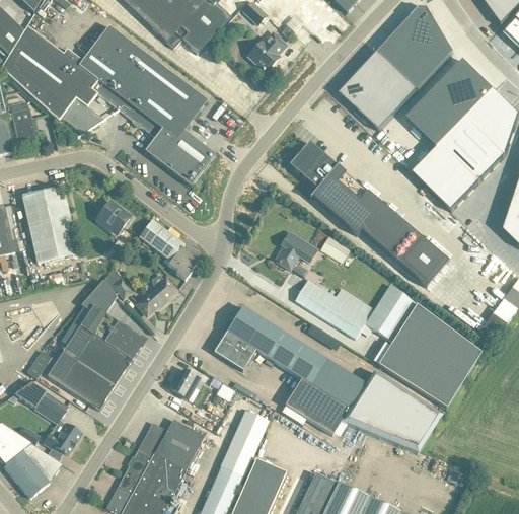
[(23,0),(33,9),(39,0),(23,0)]
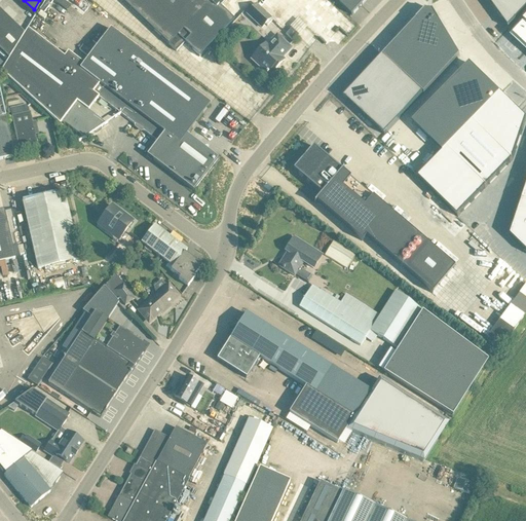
[(126,0),(176,46),(185,37),(199,51),(234,14),(219,1),(220,0),(126,0)]
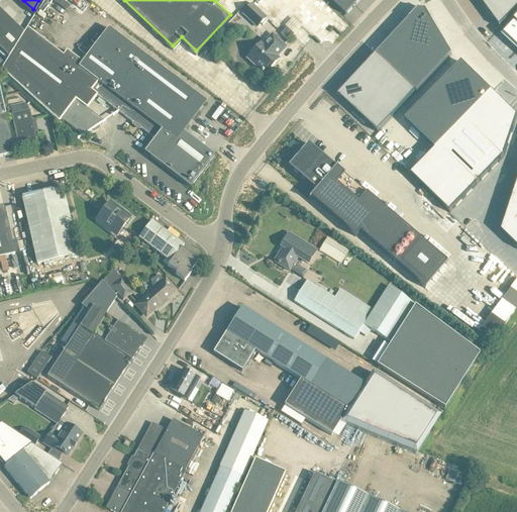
[(252,0),(243,9),(257,23),(262,19),(264,21),(269,16),(267,14),(268,14),(252,0)]
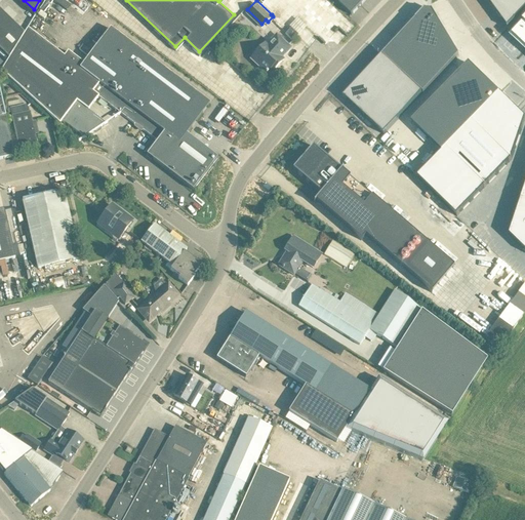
[(340,0),(352,10),(361,0),(340,0)]
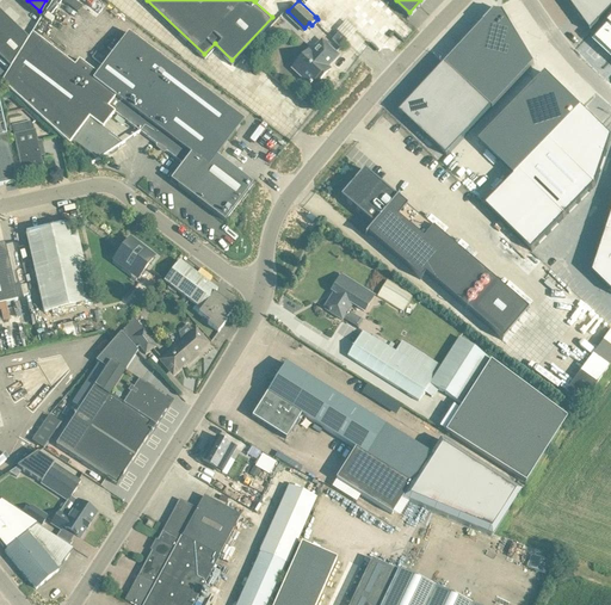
[(571,0),(591,26),(590,26),(591,28),(610,5),(610,0),(571,0)]
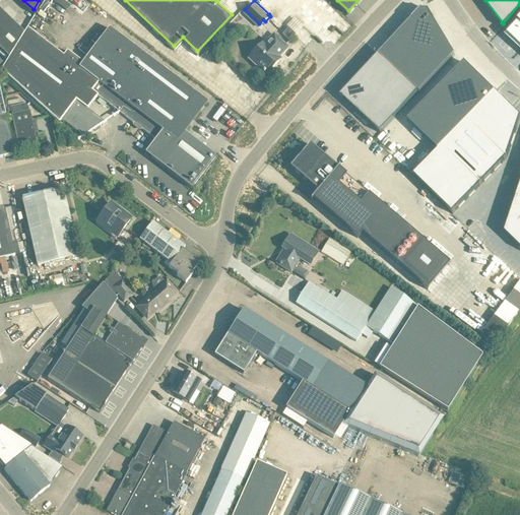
[(420,5),(379,51),(418,87),(419,88),(455,51),(428,5),(428,6),(421,5),(420,5)]
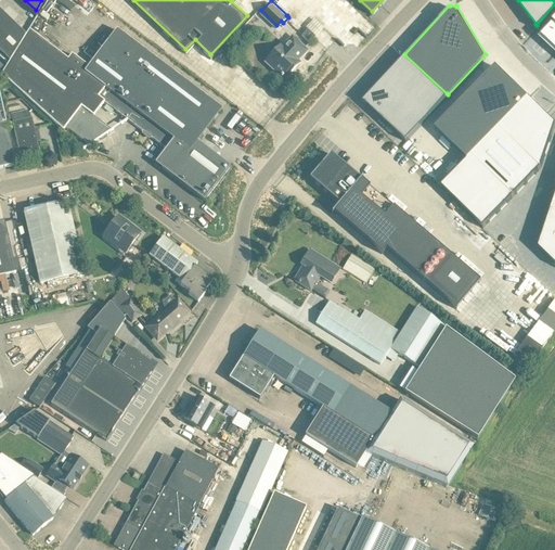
[(0,49),(9,58),(26,32),(0,7),(0,49)]
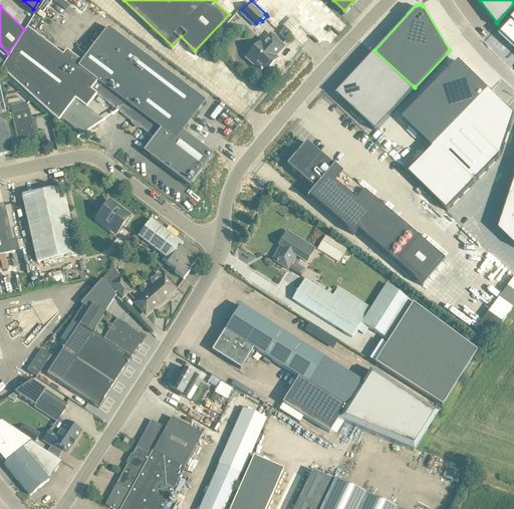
[(231,13),(221,23),(226,27),(235,17),(231,13)]
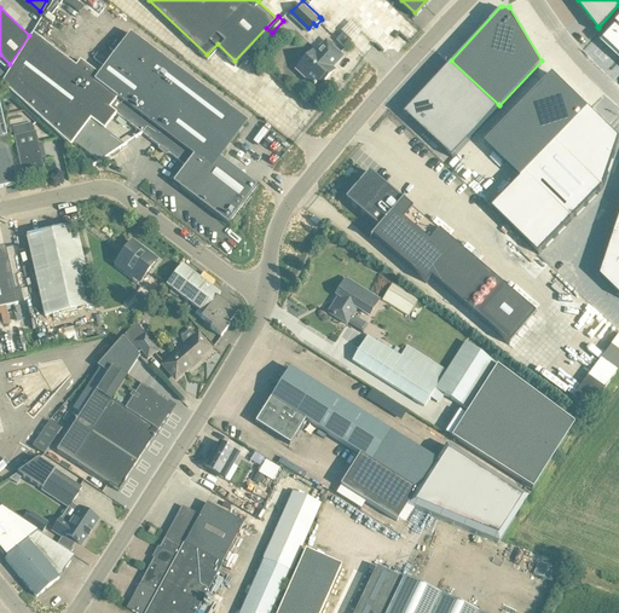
[(617,22),(602,38),(618,52),(618,17),(615,21),(617,22)]
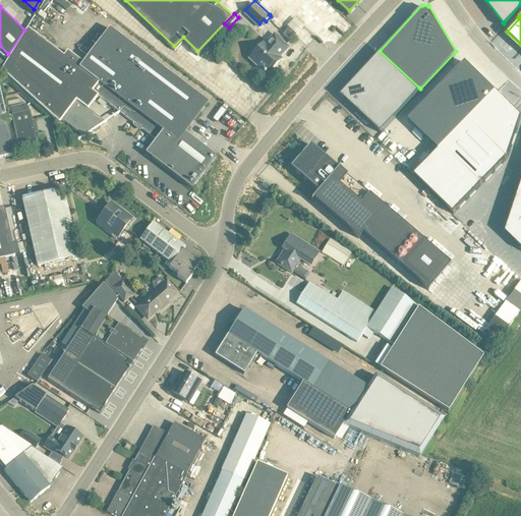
[(375,33),(390,19),(387,15),(371,29),(375,33)]
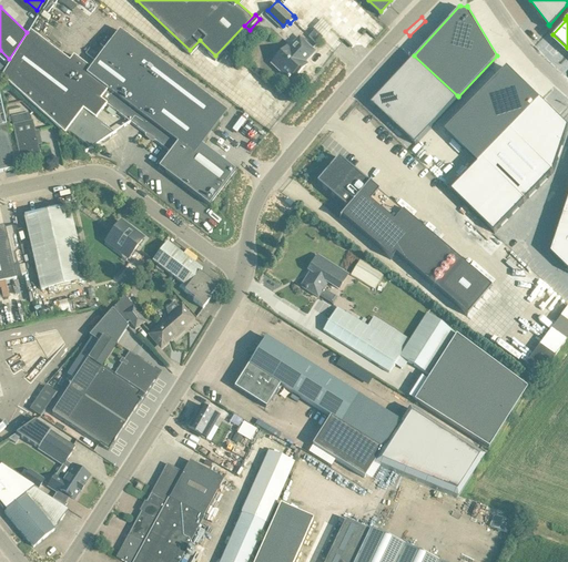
[(202,140),(226,108),(217,101),(119,26),(111,36),(107,32),(100,40),(105,44),(100,51),(89,43),(85,49),(97,55),(91,63),(73,51),(69,55),(30,26),(27,32),(9,59),(9,60),(7,57),(0,67),(0,73),(57,125),(56,121),(64,130),(67,126),(90,143),(89,144),(90,145),(117,128),(115,126),(114,128),(95,114),(107,100),(170,147),(159,163),(209,201),(235,165),(202,140)]
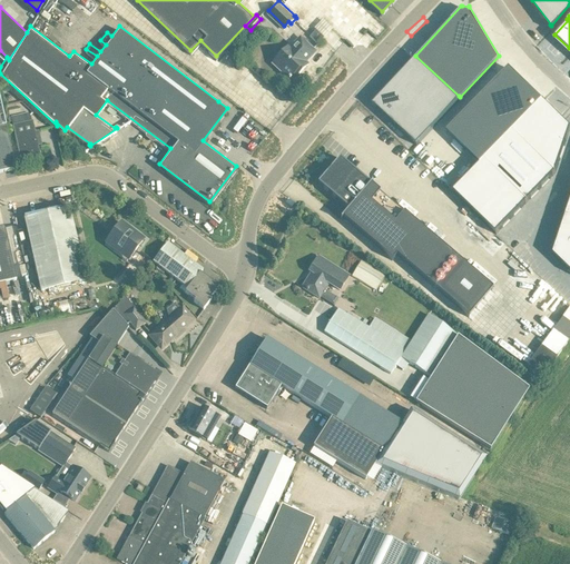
[(310,32),(315,37),(321,30),(315,26),(310,32)]
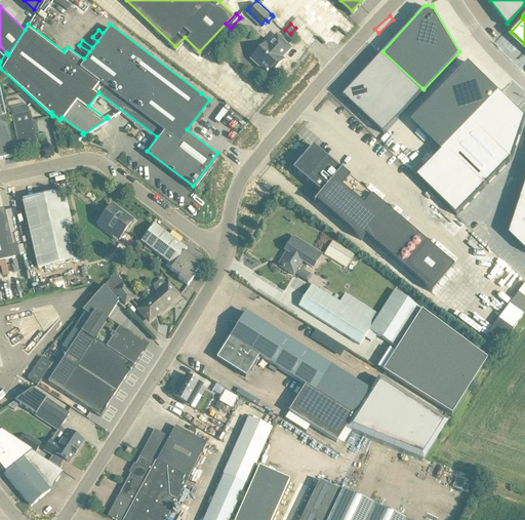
[(290,43),(277,30),(268,39),(266,38),(250,54),(267,69),(269,67),(271,69),(284,54),(282,52),(290,43)]
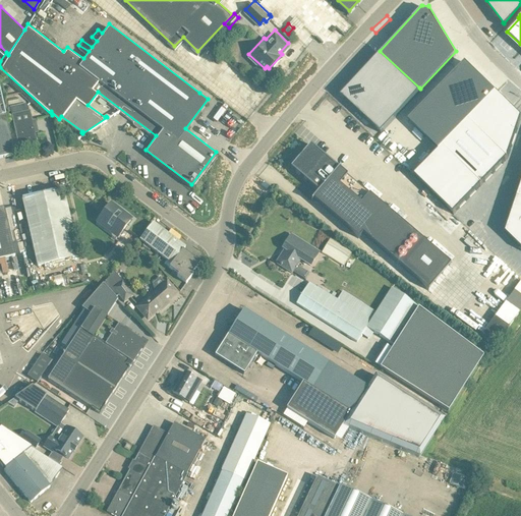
[(380,51),(340,93),(341,93),(381,129),(419,88),(380,51)]
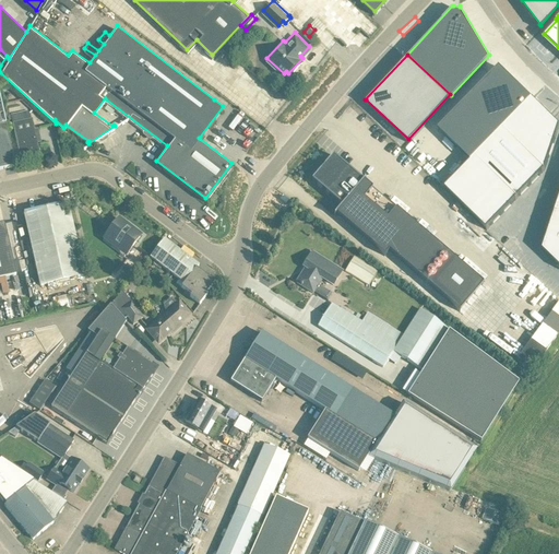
[(499,62),(438,126),(471,157),(475,153),(502,125),(532,95),(499,62)]
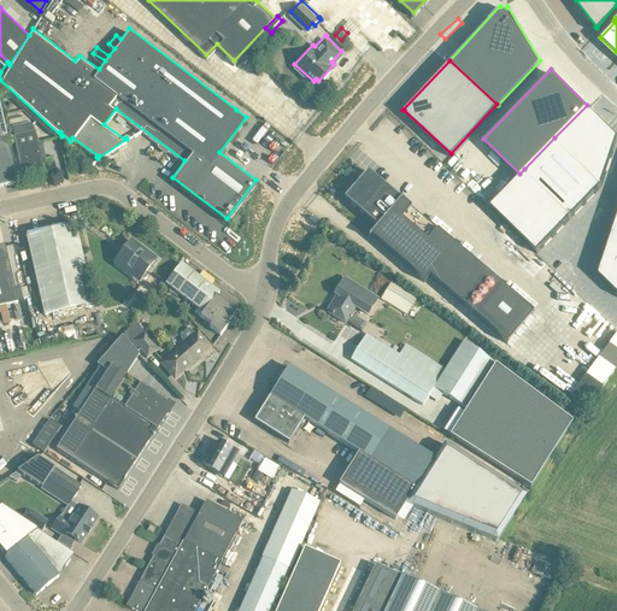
[(0,104),(0,181),(17,178),(0,104)]
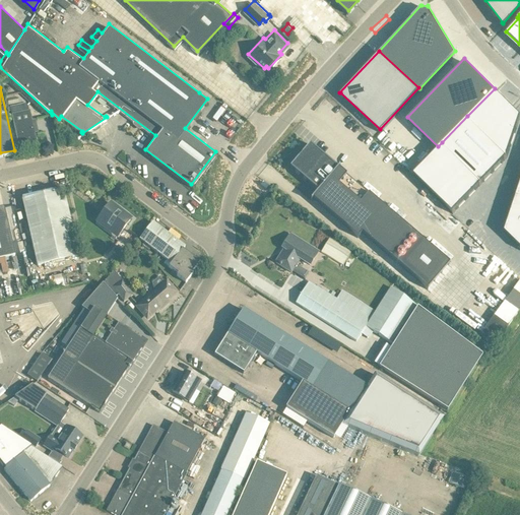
[(495,88),(467,116),(507,154),(507,153),(519,114),(519,112),(495,87),(495,88)]
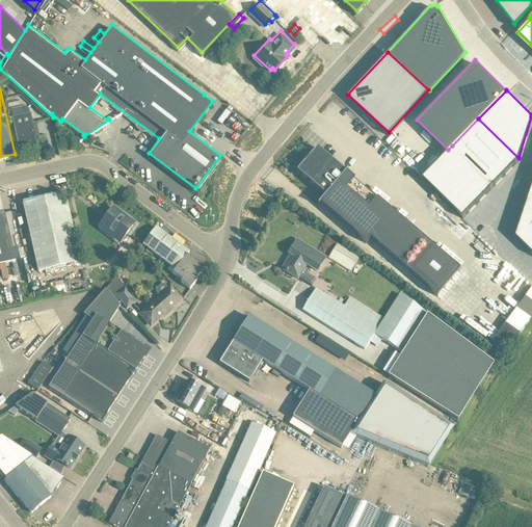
[(12,112),(20,149),(38,145),(30,108),(12,112)]
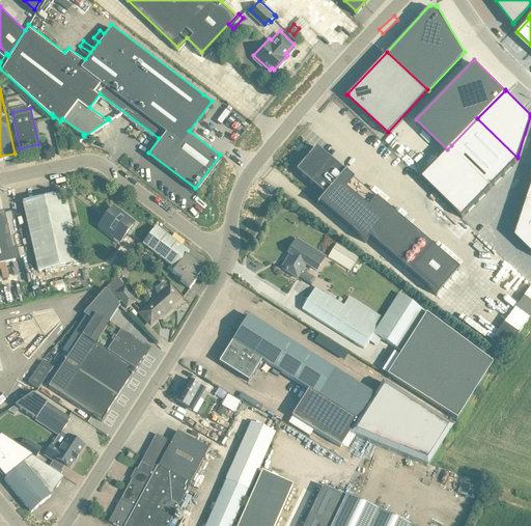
[(477,118),(451,145),(492,185),(518,158),(477,118)]
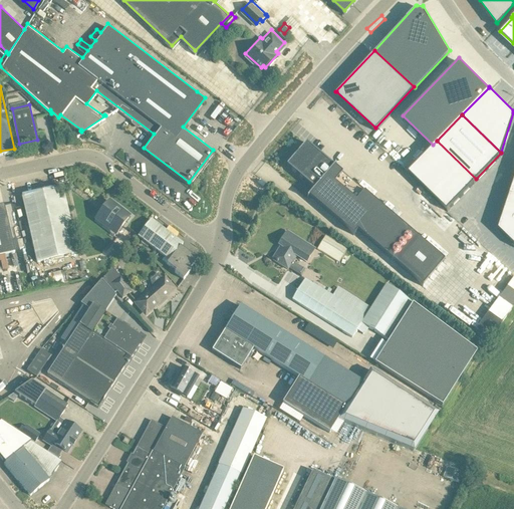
[(306,139),(286,162),(314,185),(306,193),(307,194),(309,193),(353,231),(357,226),(423,282),(444,256),(366,190),(334,163),(335,161),(333,162),(306,139)]
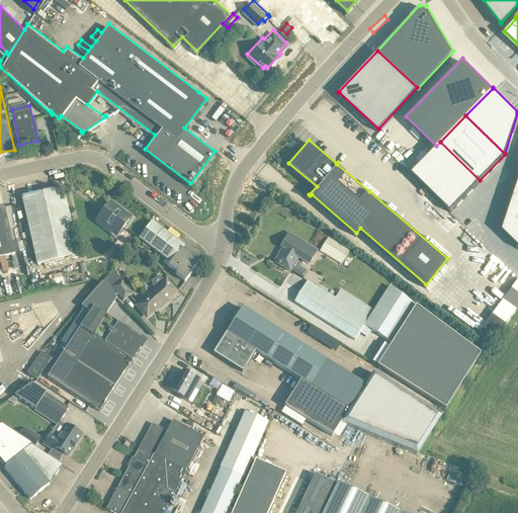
[(436,146),(412,171),(451,208),(480,180),(440,142),(436,146)]
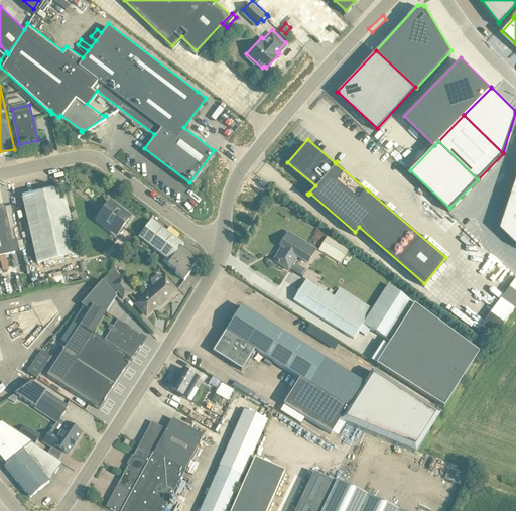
[(22,193),(24,203),(37,259),(68,252),(78,250),(62,183),(22,193)]
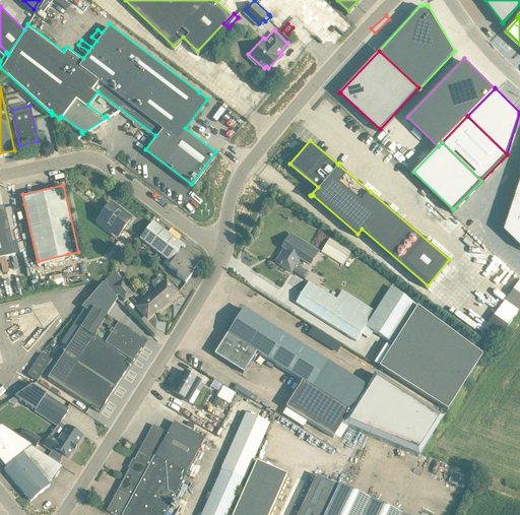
[(519,193),(516,193),(504,229),(519,244),(519,193)]
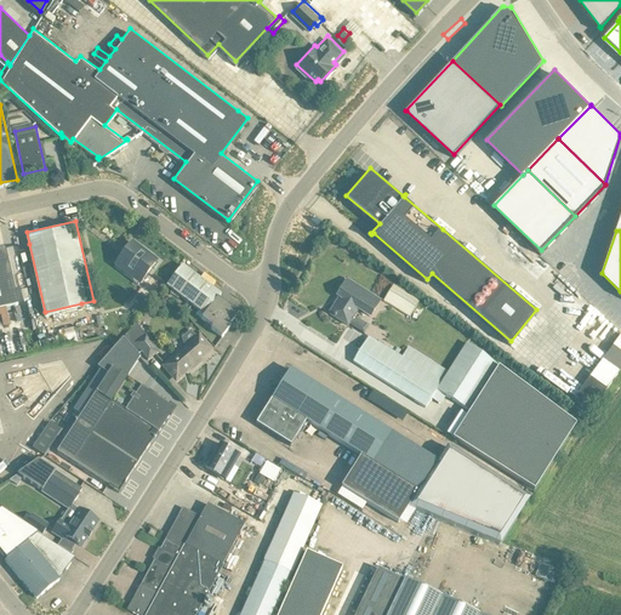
[(114,260),(140,280),(158,256),(132,237),(114,260)]
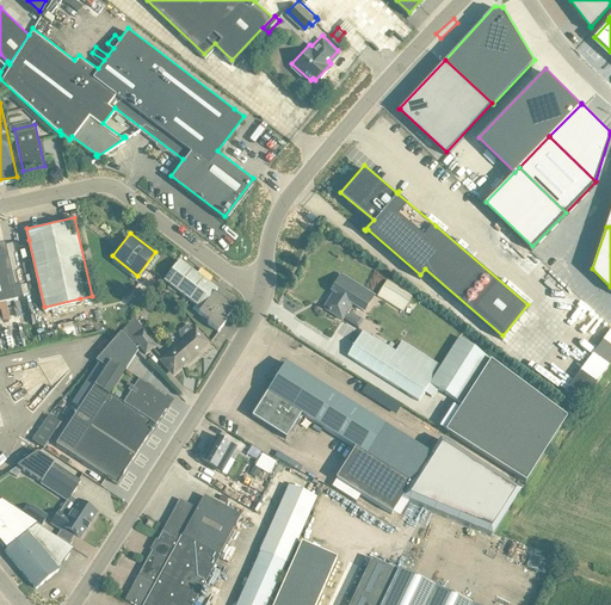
[(0,298),(18,295),(7,249),(5,239),(0,239),(0,298)]
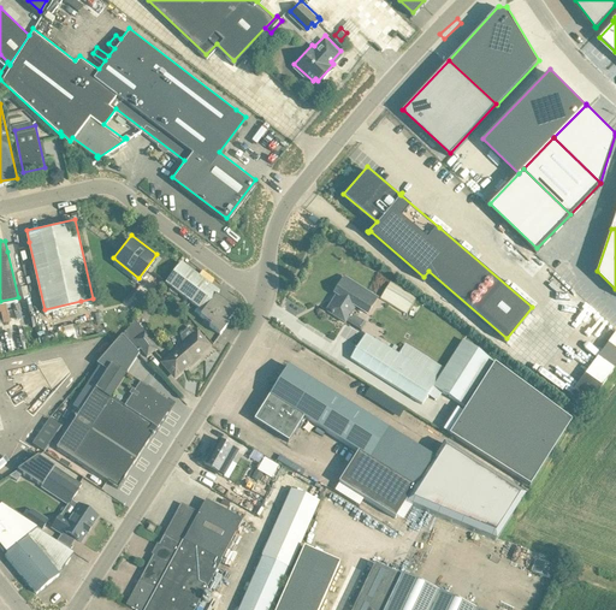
[(219,286),(181,258),(165,278),(203,307),(217,290),(219,286)]
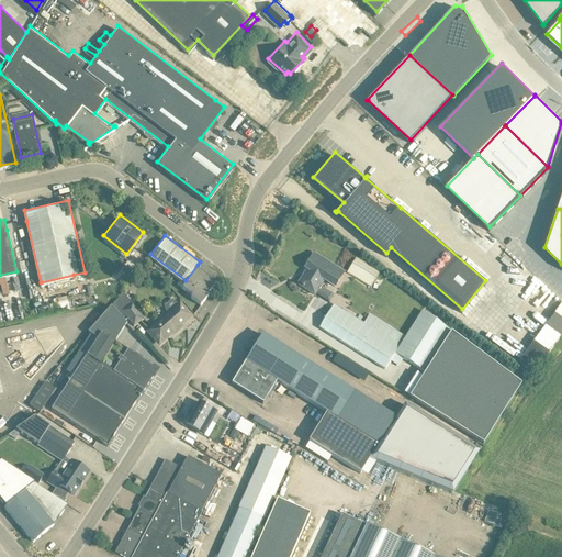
[(298,279),(307,285),(314,290),(324,275),(335,281),(344,268),(314,248),(305,263),(307,264),(298,279)]
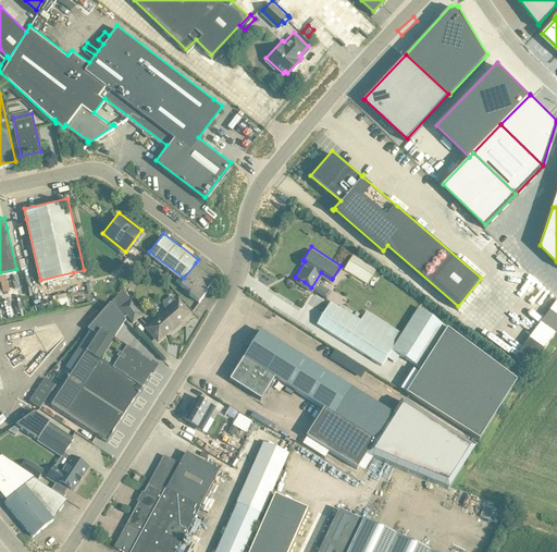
[(344,266),(368,280),(376,267),(351,252),(344,266)]
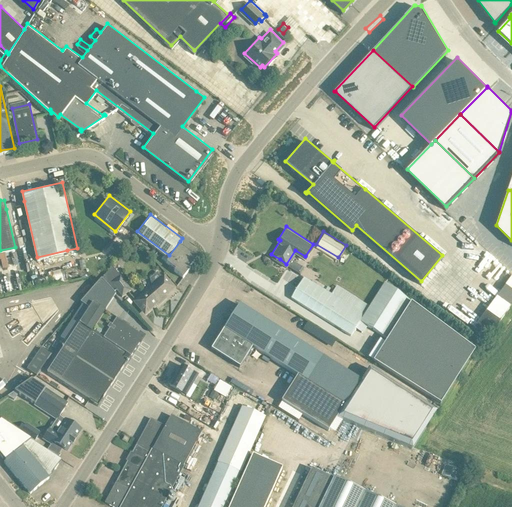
[(117,239),(112,245),(119,250),(124,244),(117,239)]
